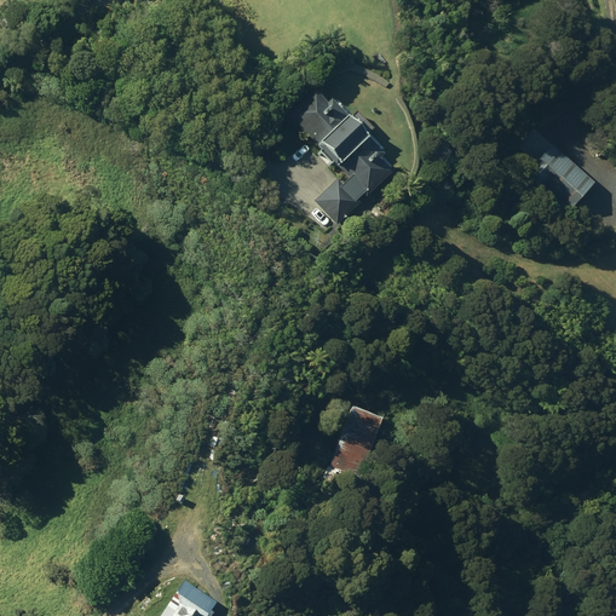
[(316,201),(338,224),(395,171),(381,157),(386,153),(368,134),(375,128),(358,111),(352,117),(334,98),(329,103),(317,90),(291,114),(321,144),(320,147),(341,168),(343,167),(352,178),(345,184),(339,178),(316,201)]
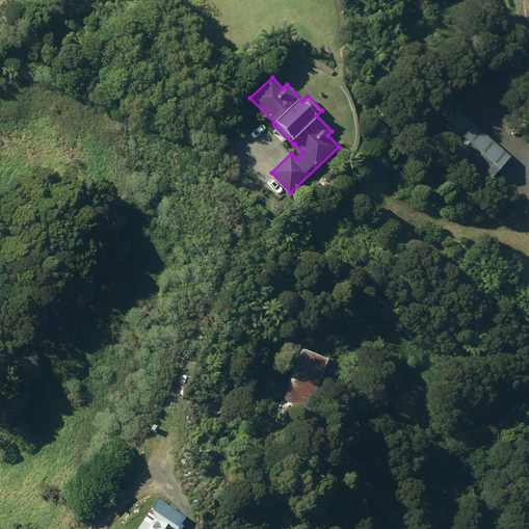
[(451,151),(487,184),(511,157),(475,125),(451,151)]
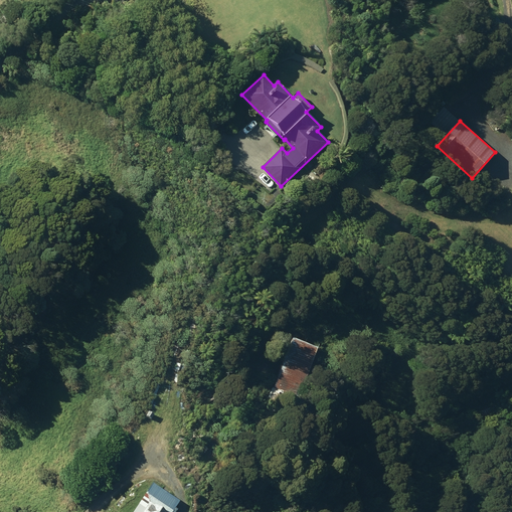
[(311,179),(316,184),(321,179),(316,173),(311,179)]
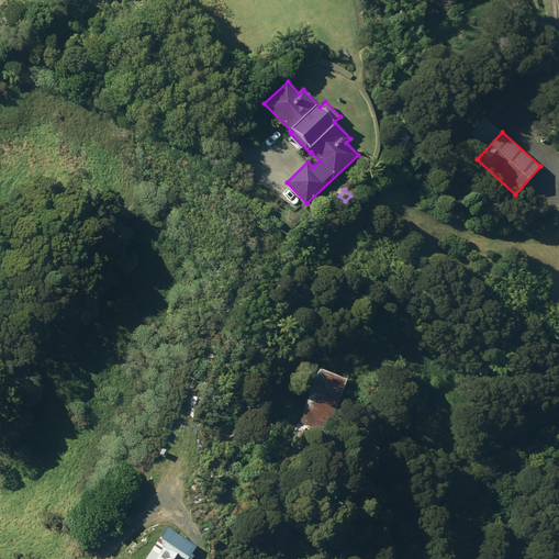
[(299,422),(326,432),(347,377),(319,366),(299,422)]
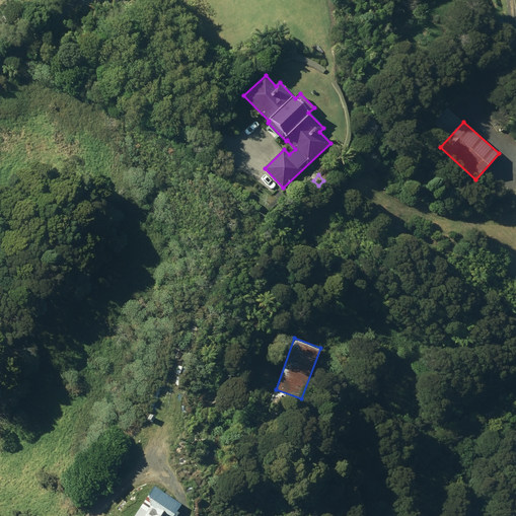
[(481,411),(484,419),(499,414),(495,406),(481,411)]
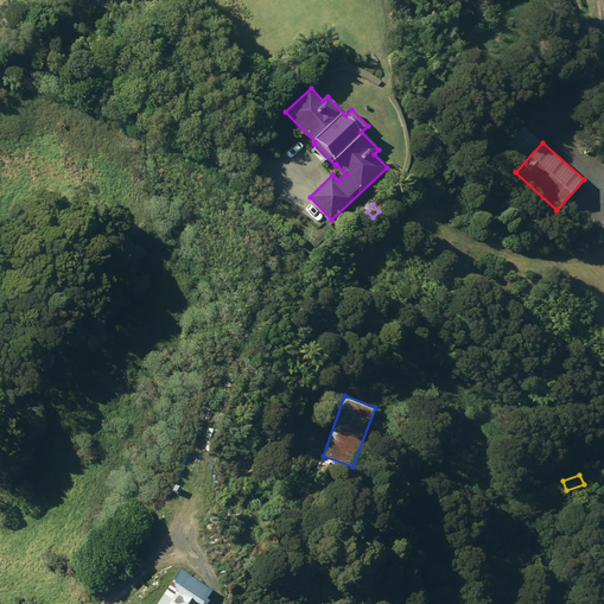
[(202,603),(208,596),(209,585),(182,567),(157,603),(202,603)]
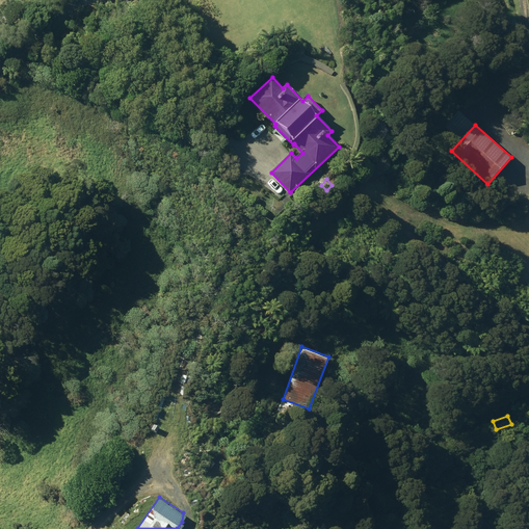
All buildings are outlined.
